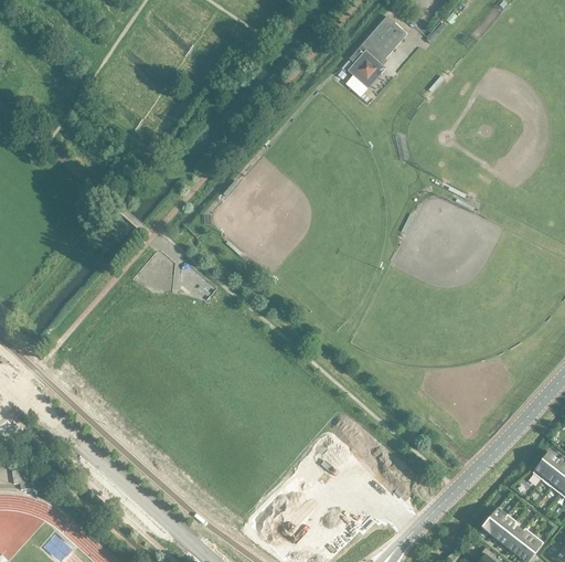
[(407,32),(386,14),(349,57),(354,62),(348,69),(368,87),(385,66),(381,62),(407,32)]
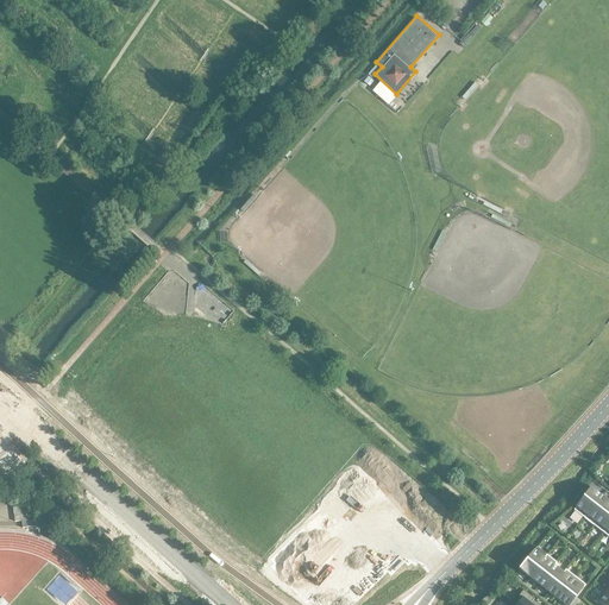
[(374,75),(381,67),(376,62),(368,71),(374,75)]
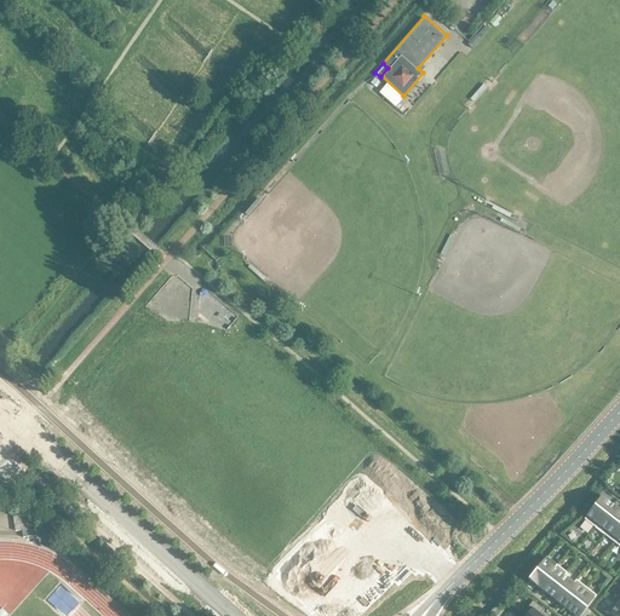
[(595,524),(613,501),(602,493),(586,513),(584,516),(595,524)]
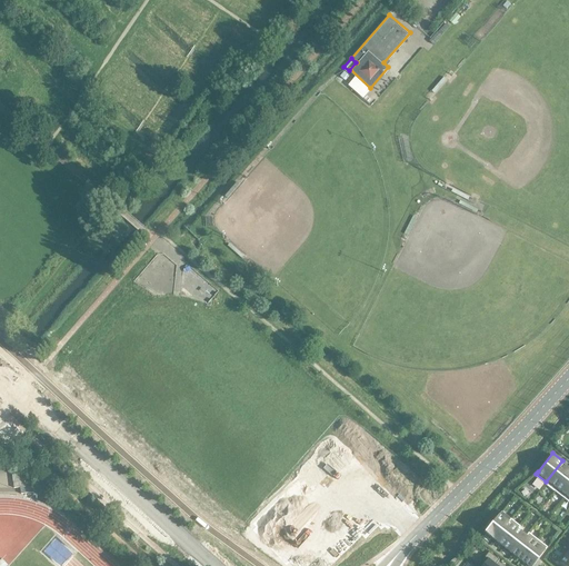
[(568,469),(568,465),(562,460),(546,482),(555,488),(568,469)]
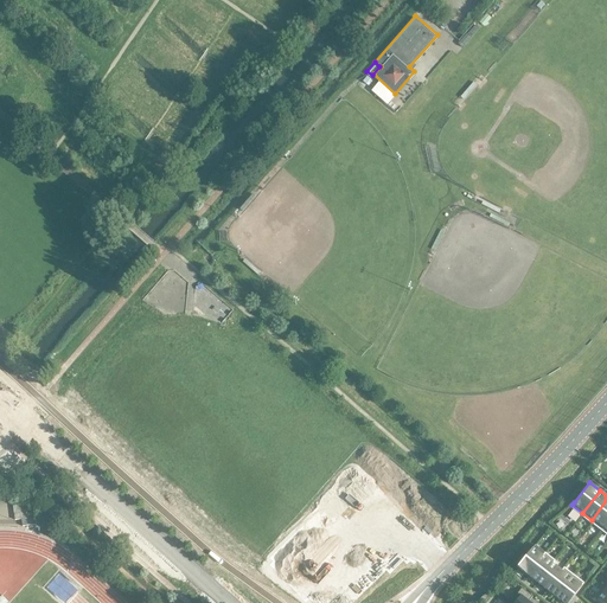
[(606,519),(606,500),(592,520),(601,527),(606,519)]
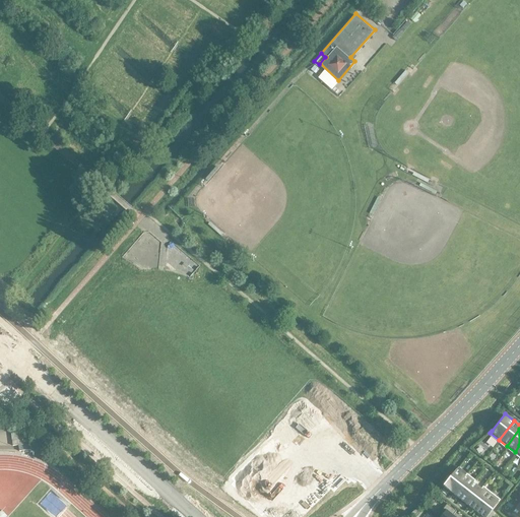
[(452,492),(467,471),(466,471),(464,473),(456,467),(443,485),(452,492)]
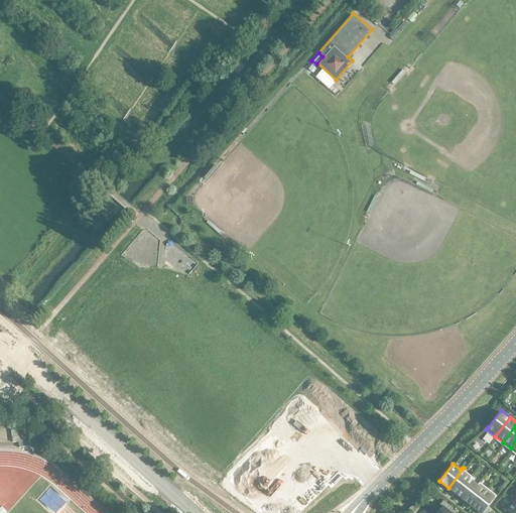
[(472,475),(464,468),(448,488),(457,494),(470,477),(472,475)]
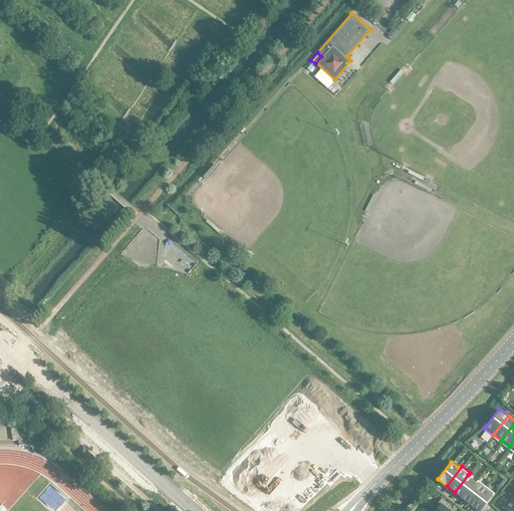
[(468,475),(455,492),(463,498),(476,481),(468,475)]
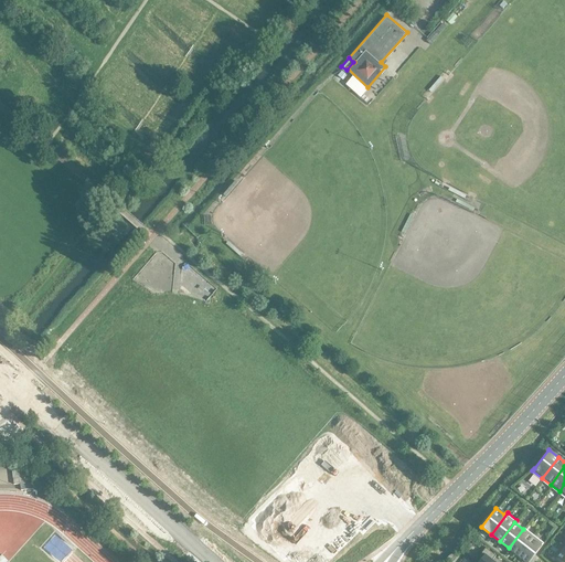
[(523,529),(509,548),(518,554),(534,533),(524,526),(523,529)]
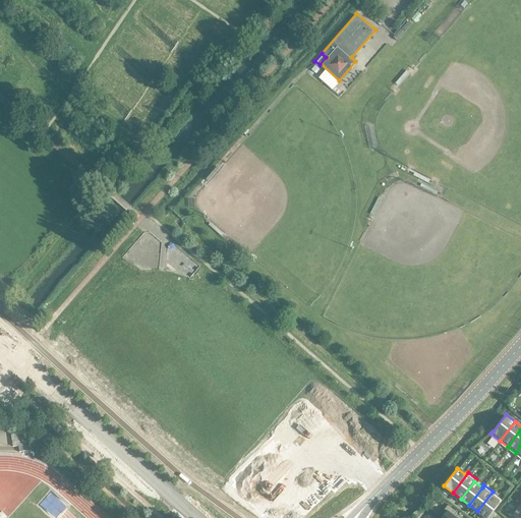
[(501,498),(493,492),(477,511),(486,517),(500,501),(499,501),(501,498)]
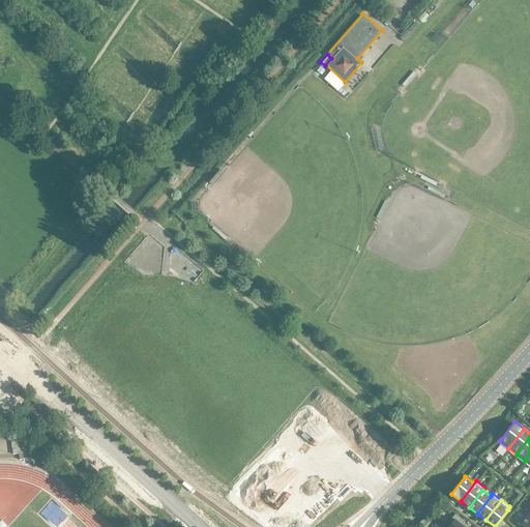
[(452,518),(446,526),(447,526),(468,526),(463,523),(466,519),(455,510),(450,517),(452,518)]
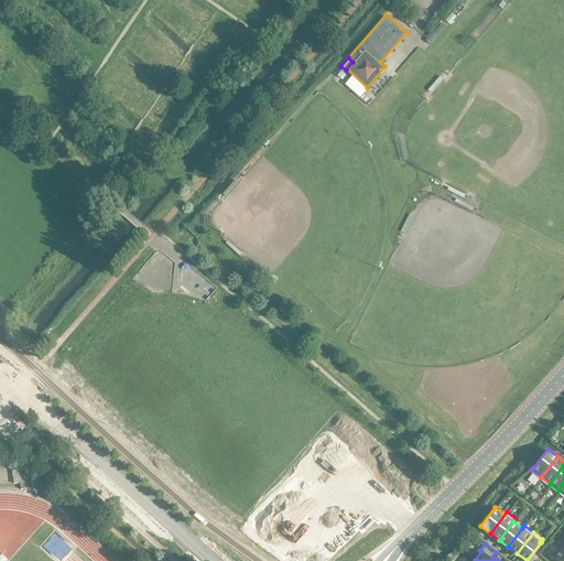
[(563,560),(563,546),(562,545),(554,554),(562,560),(563,560)]
